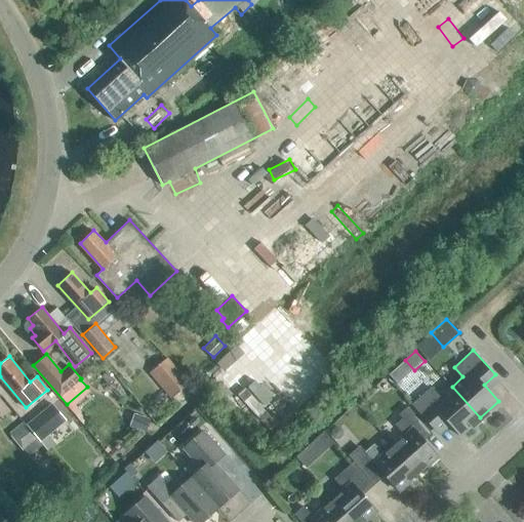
[(171,397),(189,382),(169,356),(150,372),(171,397)]
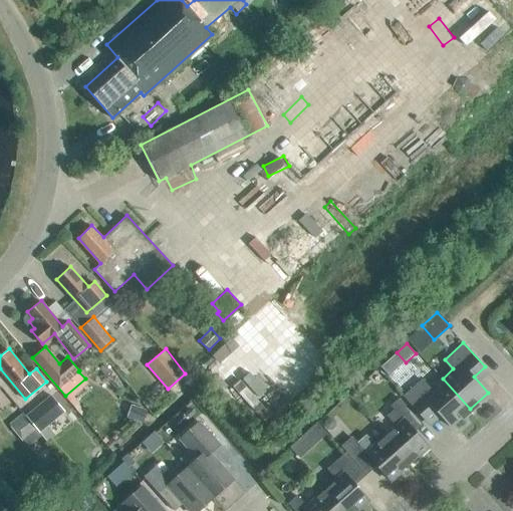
[(389,374),(400,365),(392,356),(380,365),(389,374)]
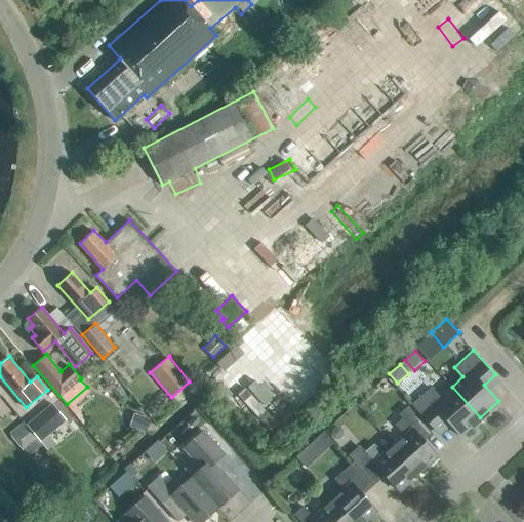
[(460,435),(480,417),(452,387),(440,397),(432,387),(412,404),(435,429),(446,418),(460,435)]
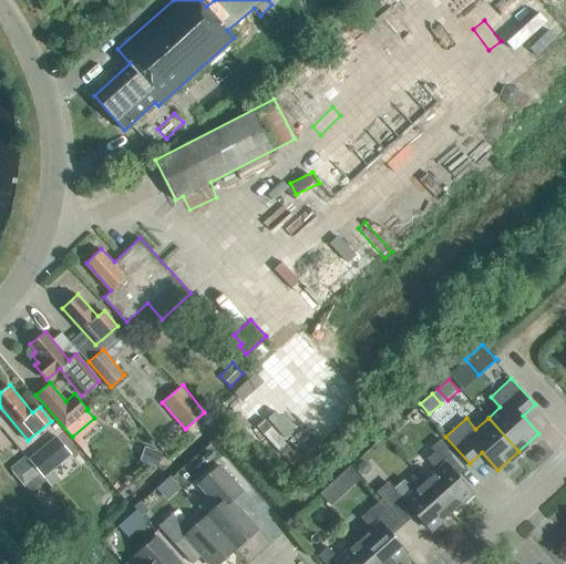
[(28,459),(40,473),(42,477),(70,454),(55,437),(29,458),(28,459)]
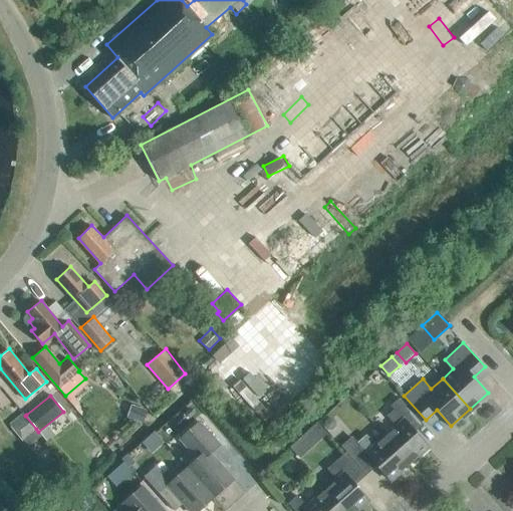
[(386,436),(410,463),(428,446),(412,427),(420,419),(400,397),(391,405),(395,409),(388,415),(397,426),(386,436)]
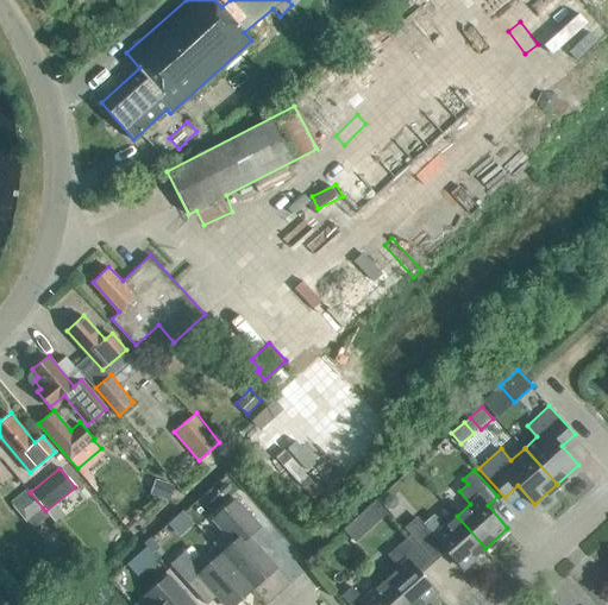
[(151,492),(169,499),(174,485),(156,478),(151,492)]
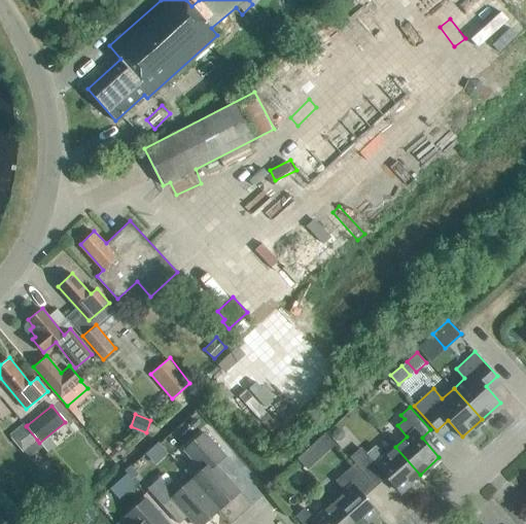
[(26,426),(27,425),(24,421),(9,433),(11,435),(10,437),(23,451),(37,440),(26,426)]
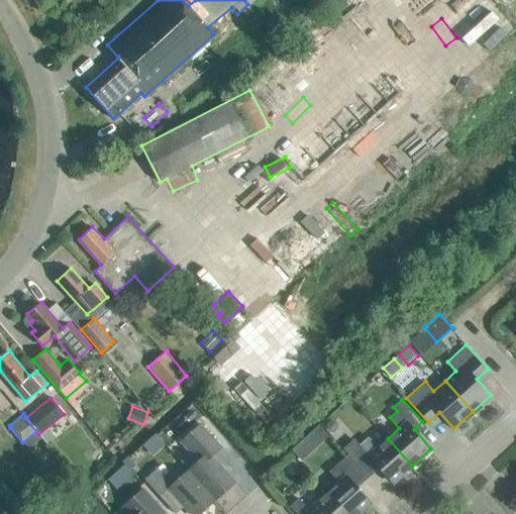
[(326,423),(326,428),(328,431),(334,431),(337,428),(337,424),(334,420),(329,420),(326,423)]
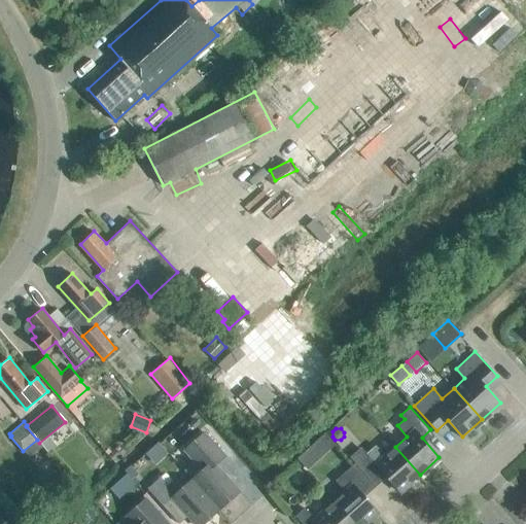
[(193,478),(219,509),(240,491),(215,464),(225,455),(204,431),(184,449),(203,468),(193,478)]
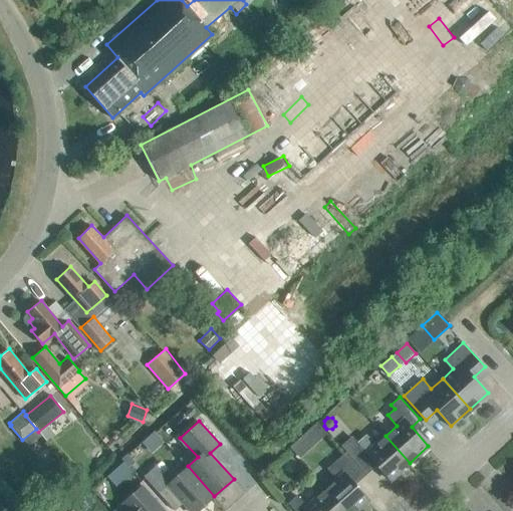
[(157,430),(145,439),(154,450),(165,441),(157,430)]
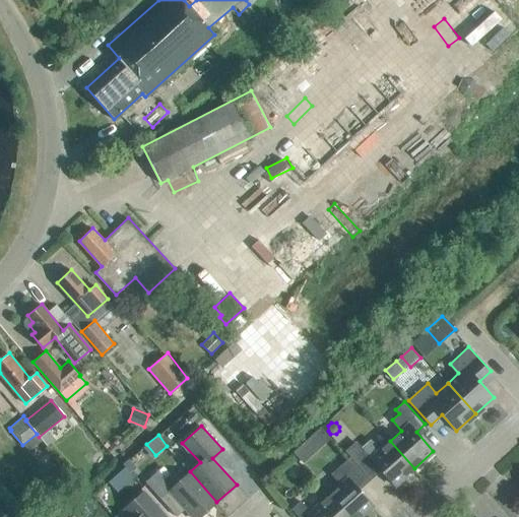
[(414,468),(390,441),(371,457),(355,440),(345,450),(350,456),(349,457),(367,475),(378,465),(395,485),(414,468)]
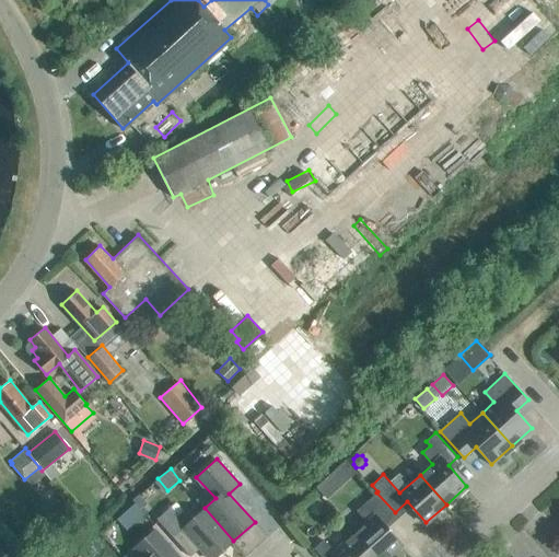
[(326,498),(337,489),(326,477),(315,486),(326,498)]
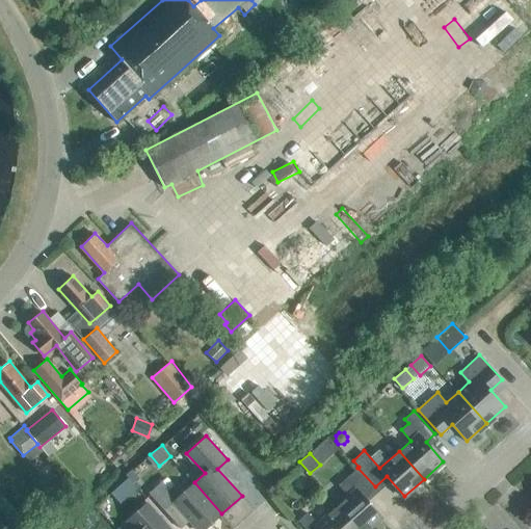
[(364,497),(375,486),(357,468),(339,484),(349,496),(337,506),(356,528),(367,528),(381,517),(364,497)]
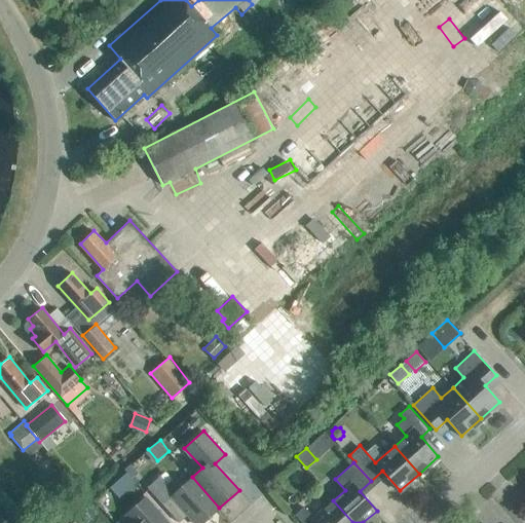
[(125,491),(135,483),(125,473),(116,481),(125,491)]
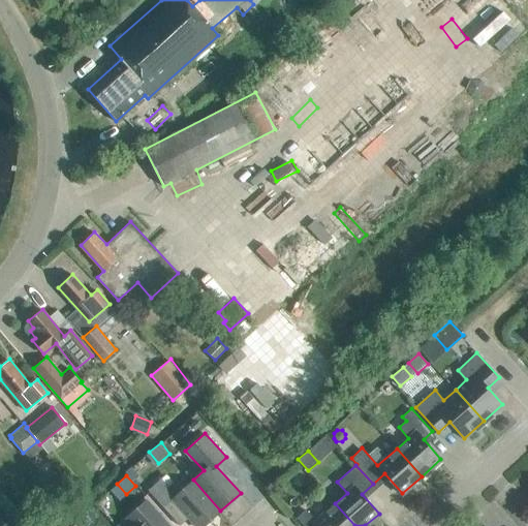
[(203,525),(220,511),(193,480),(181,490),(174,482),(168,486),(161,477),(148,490),(180,525),(189,517),(197,525),(203,525)]
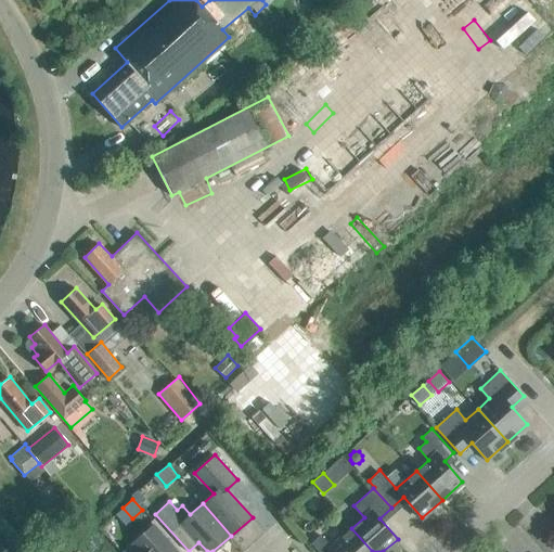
[(178,551),(153,524),(133,542),(141,551),(178,551)]
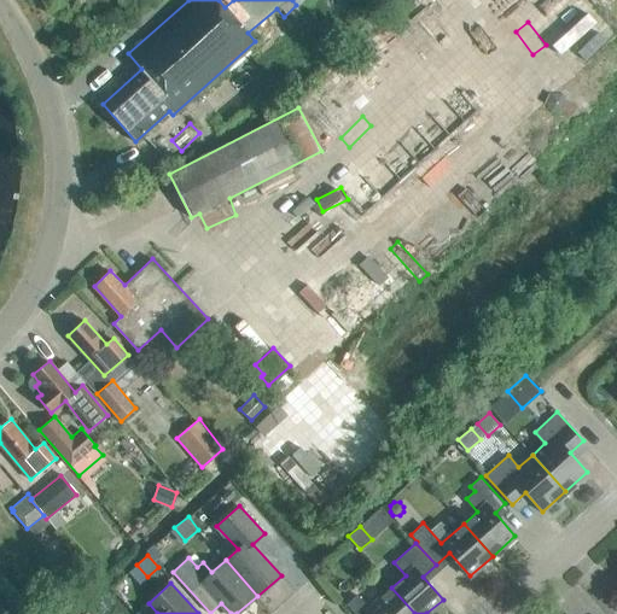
[(414,613),(391,588),(370,607),(358,595),(347,603),(355,613),(414,613)]
